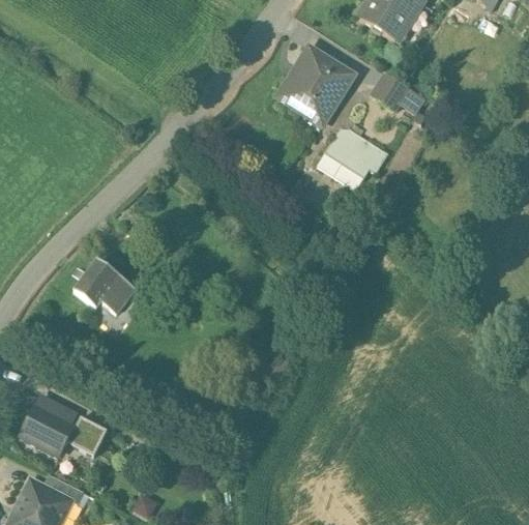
[(372,0),(358,22),(393,45),(416,5),(419,7),(423,0),(372,0)]
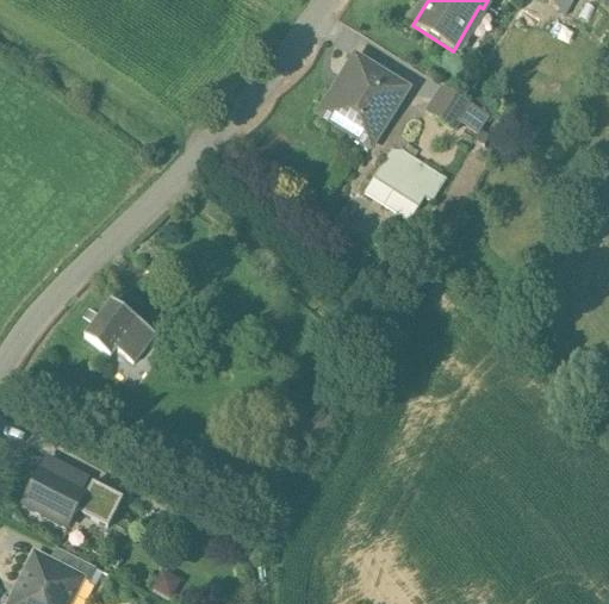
[(554,0),(563,13),(569,0),(554,0)]
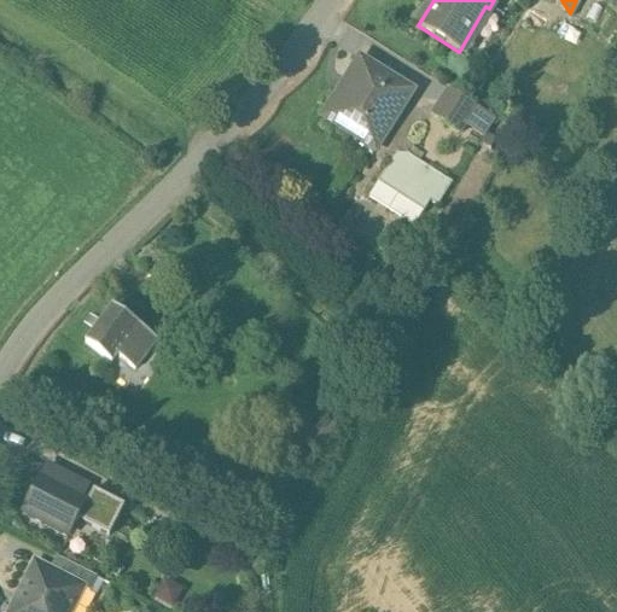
[(413,89),(360,56),(324,115),(356,137),(361,130),(377,140),(397,109),(400,111),(413,89)]
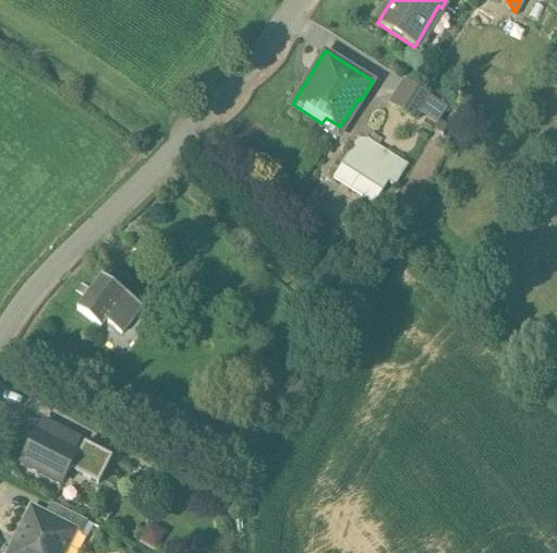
[(431,94),(407,79),(391,103),(414,118),(420,109),(431,94)]
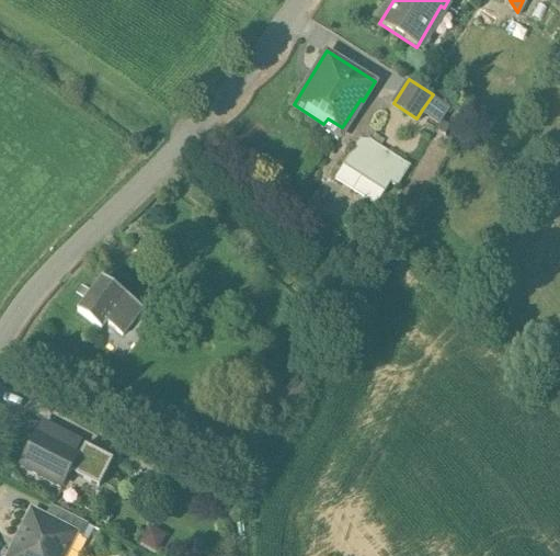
[(447,103),(433,94),(422,110),(438,121),(447,103)]
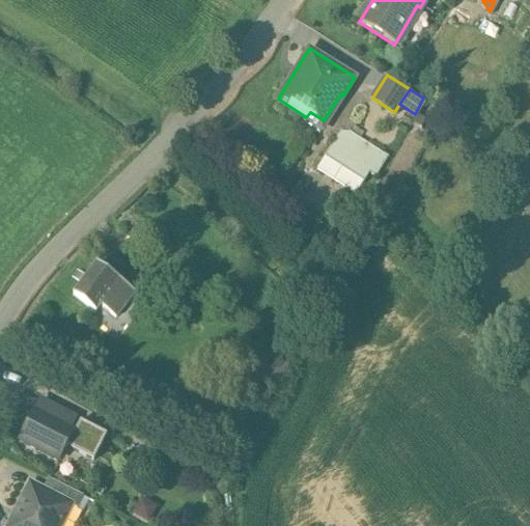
[(352,130),(340,129),(317,165),(357,190),(370,169),(377,173),(389,154),(352,130)]
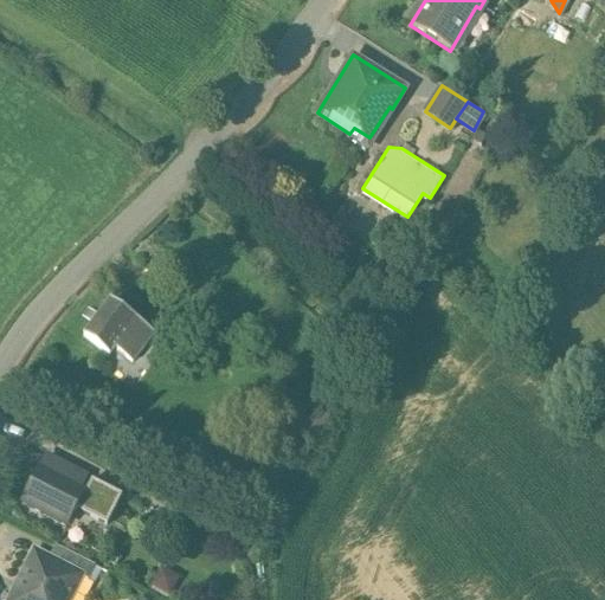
[(137,320),(113,300),(84,334),(110,354),(115,348),(137,320)]
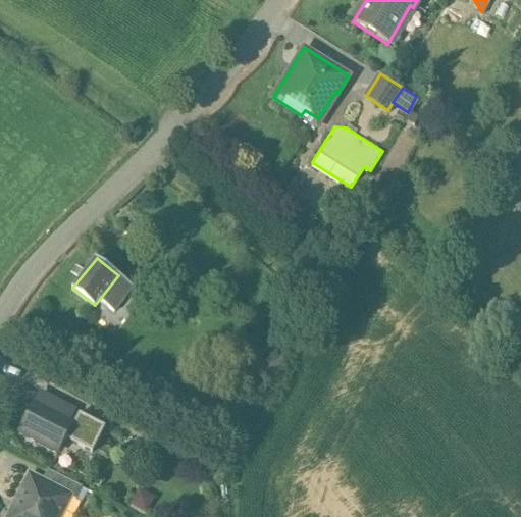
[(118,275),(99,300),(113,311),(133,287),(118,275)]
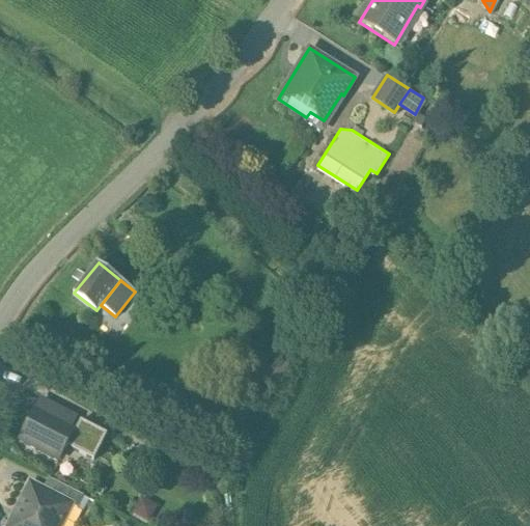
[(77,413),(43,396),(37,408),(72,424),(77,413)]
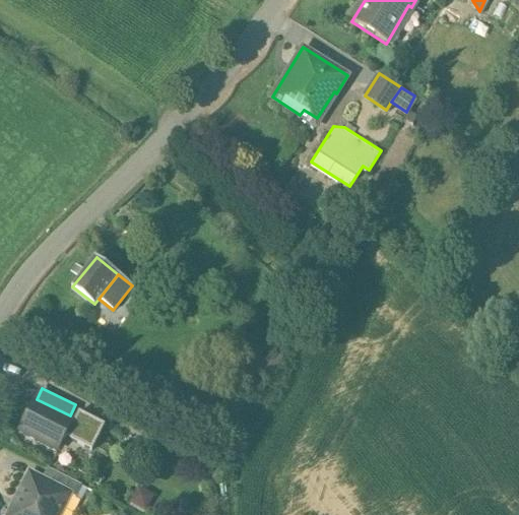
[(37,399),(35,398),(20,428),(57,446),(58,442),(60,443),(66,432),(64,431),(71,416),(70,415),(37,399)]
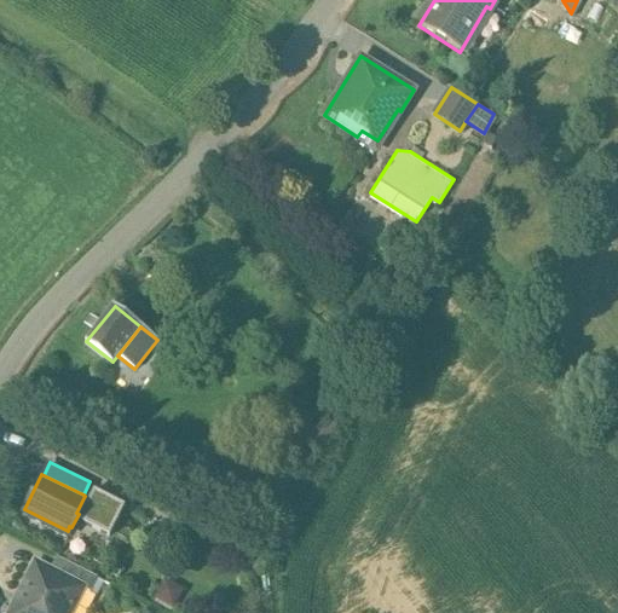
[(98,573),(57,554),(51,566),(85,584),(84,585),(90,588),(98,573)]
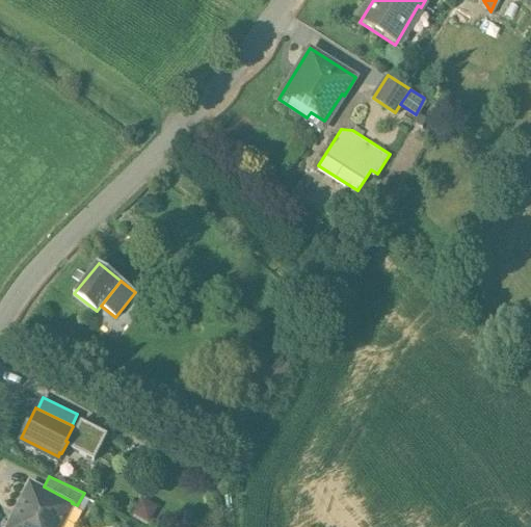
[(44,486),(30,480),(6,526),(59,526),(72,503),(73,502),(44,486)]
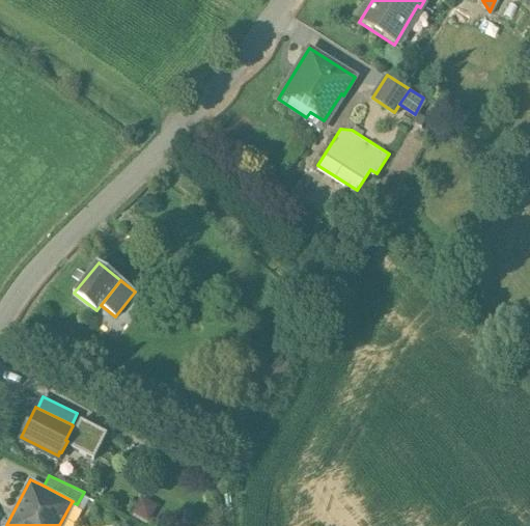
[(155,514),(163,496),(147,490),(140,507),(155,514)]
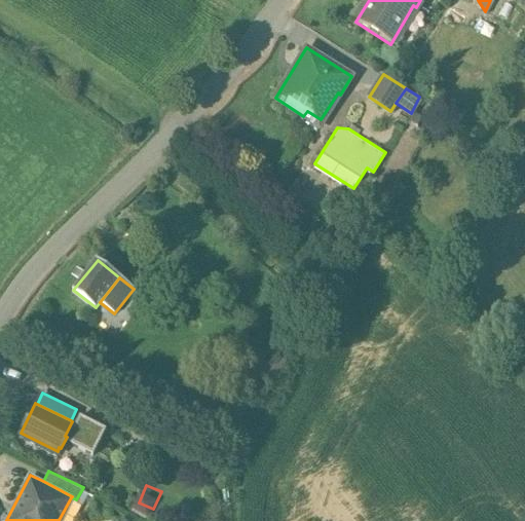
All buildings are outlined.
